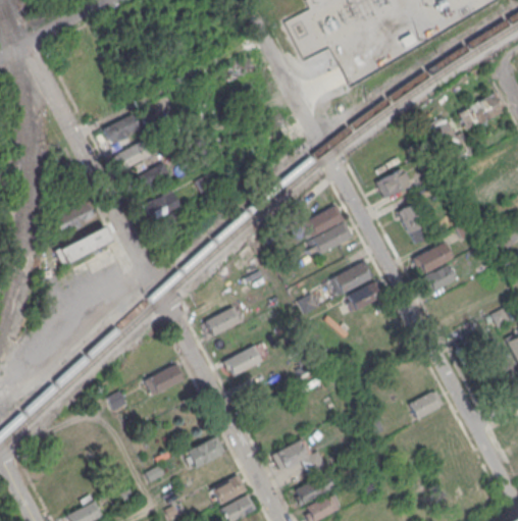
[(469,107),(495,94),(504,111),(478,124),(469,107)]
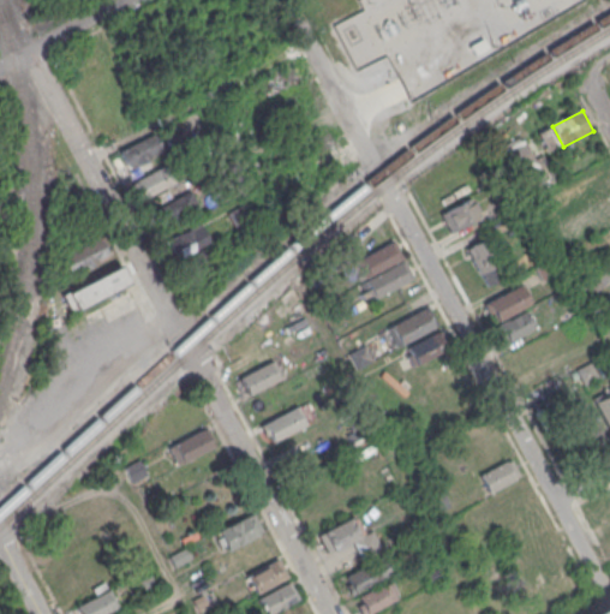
[(124,153),(157,133),(167,150),(132,170),(124,153)]
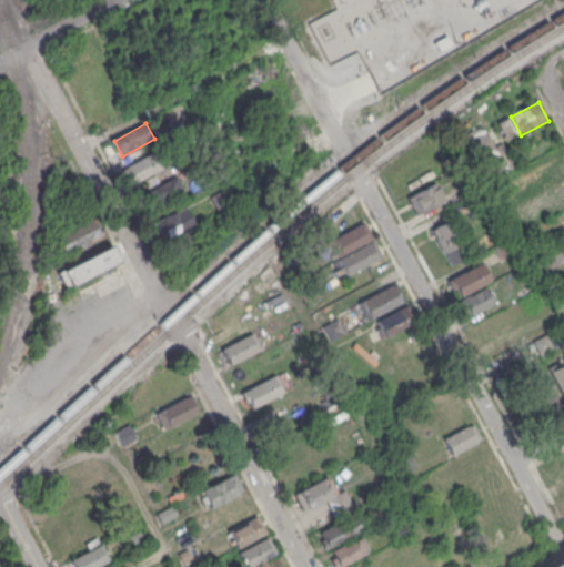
[(494,183),(514,171),(491,130),(470,141),(494,183)]
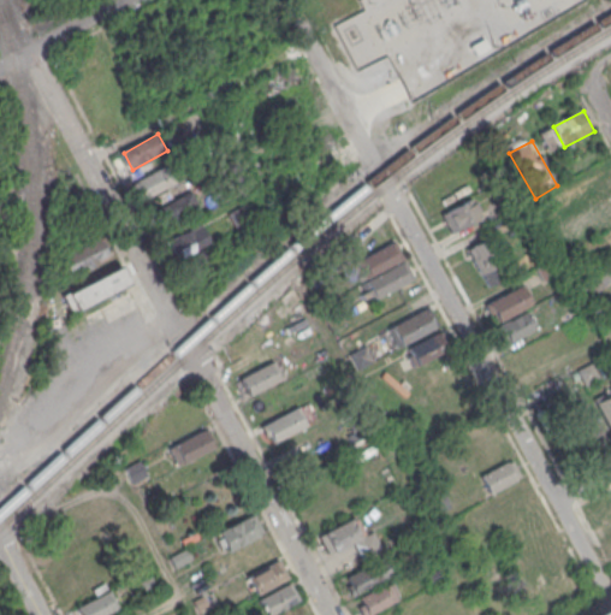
[(146,200),(137,183),(168,166),(178,183),(146,200)]
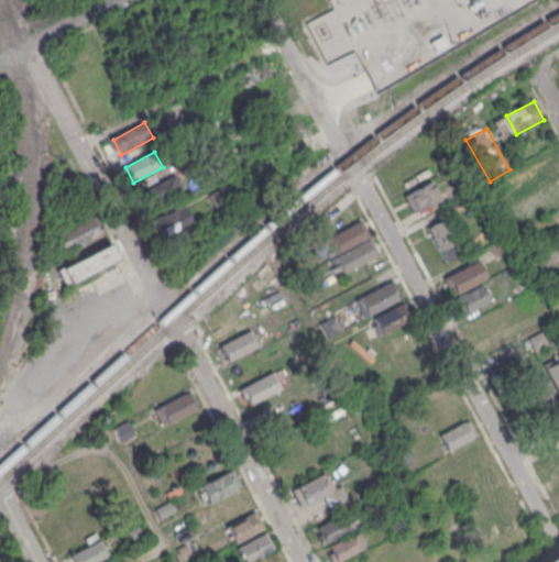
[(186,189),(178,175),(144,193),(152,208),(186,189)]
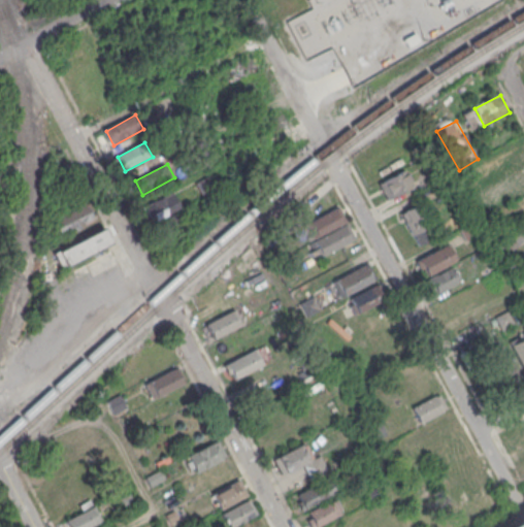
[(391,199),(382,184),(405,170),(415,186),(391,199)]
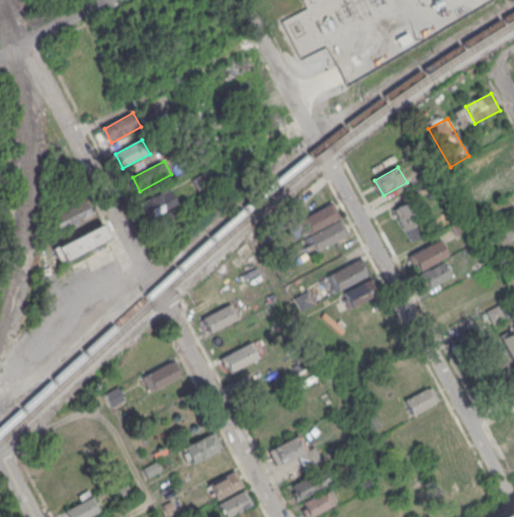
[(172,189),(180,204),(152,220),(144,203),(172,189)]
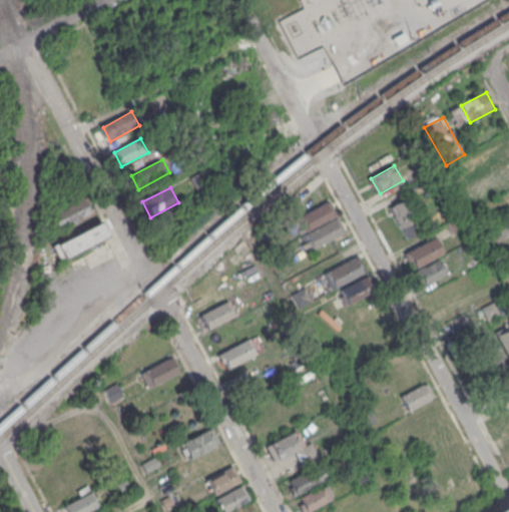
[(305,202),(298,195),(290,203),(297,210),(305,202)]
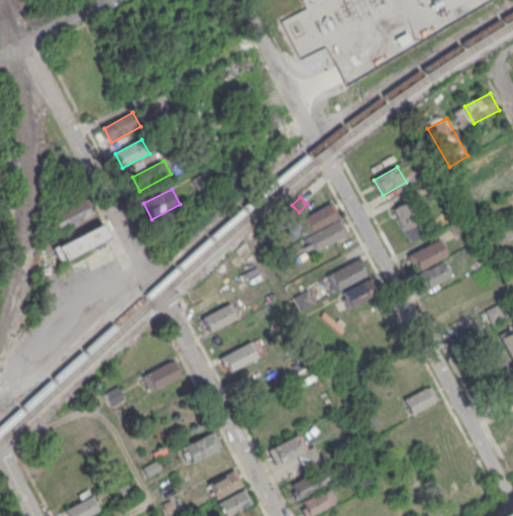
[(92,212),(86,200),(55,216),(61,227),(92,212)]
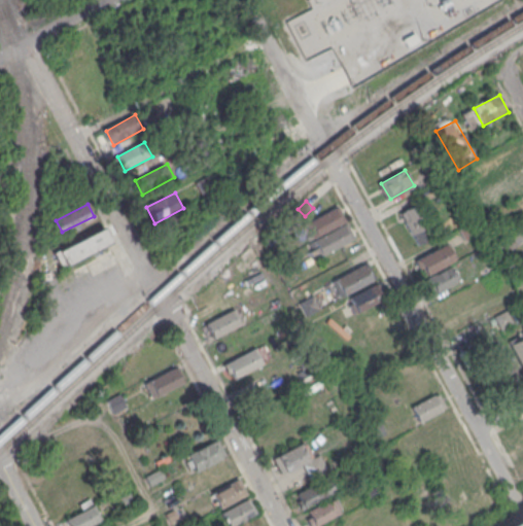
[(403,214),(420,246),(437,237),(419,205),(403,214)]
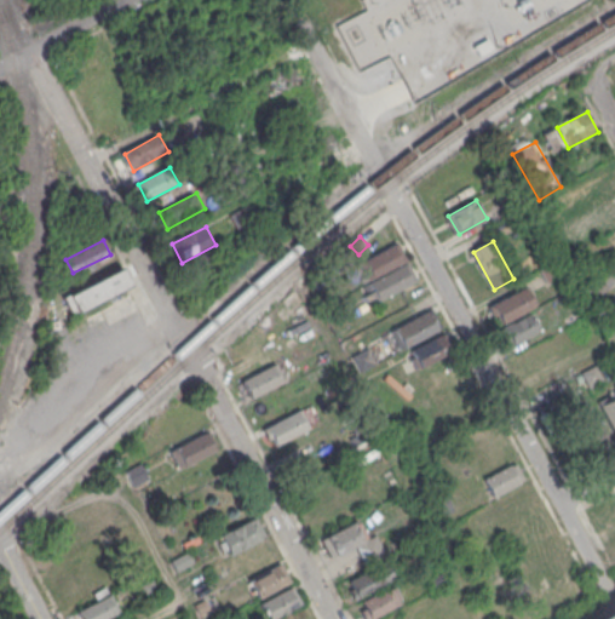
[(368,282),(360,265),(401,244),(409,261),(368,282)]
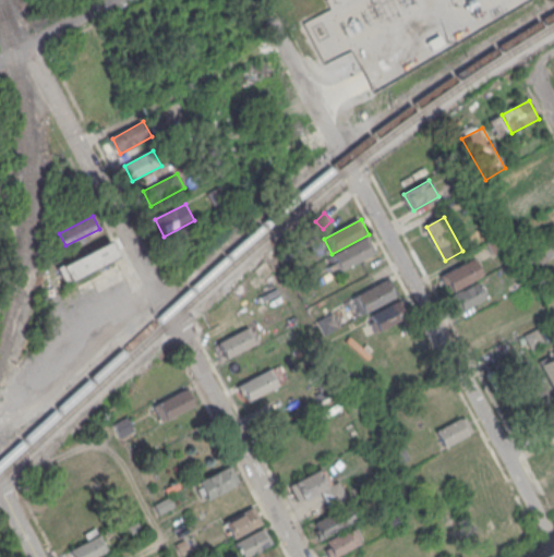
[(341,271),(334,256),(370,237),(378,253),(341,271)]
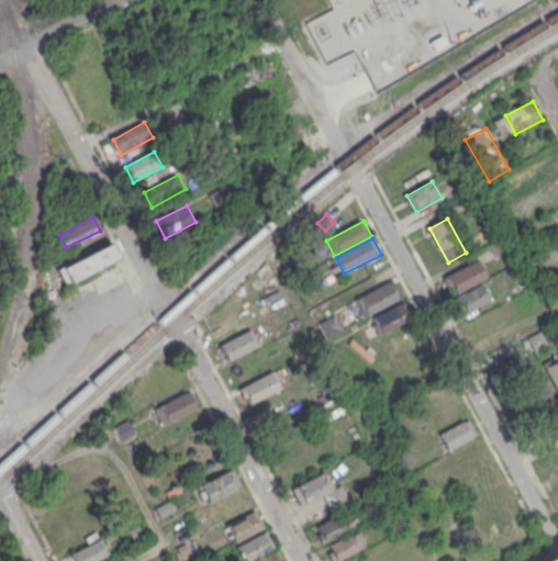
[(512,250),(505,238),(492,246),(499,257),(512,250)]
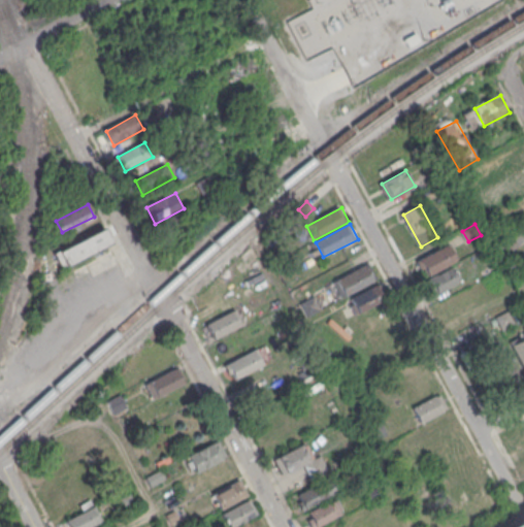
[(111,242),(104,229),(59,254),(66,267),(111,242)]
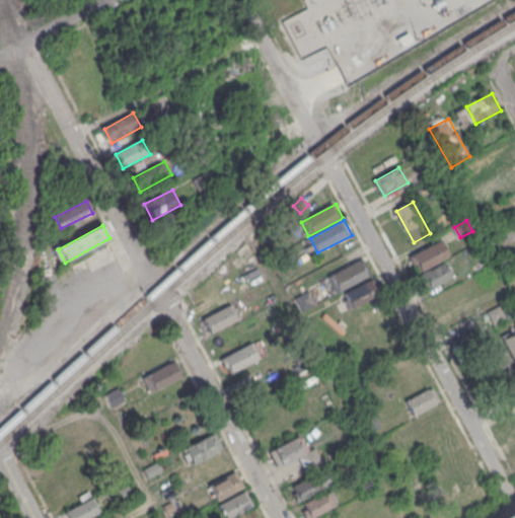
[(497,249),(490,237),(505,230),(511,242),(497,249)]
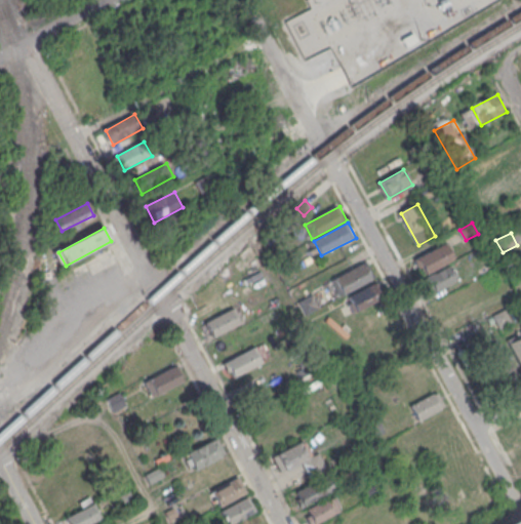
[(417,259),(427,275),(453,260),(445,244),(417,259)]
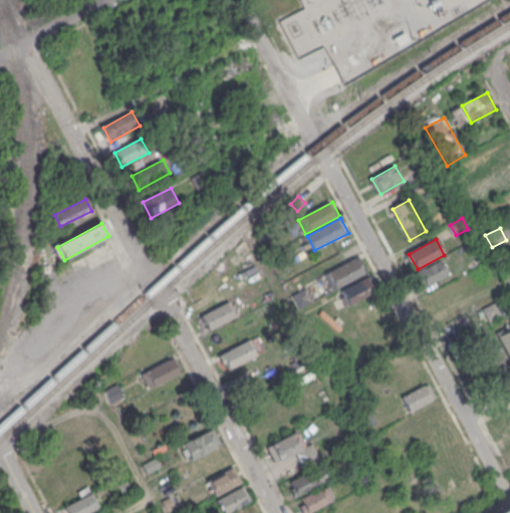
[(334,289),(326,275),(357,259),(365,273),(334,289)]
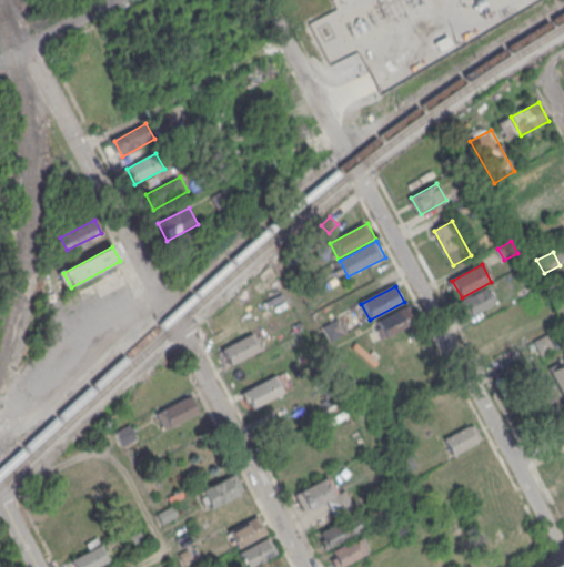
[(461,303),(470,320),(501,303),(492,286),(461,303)]
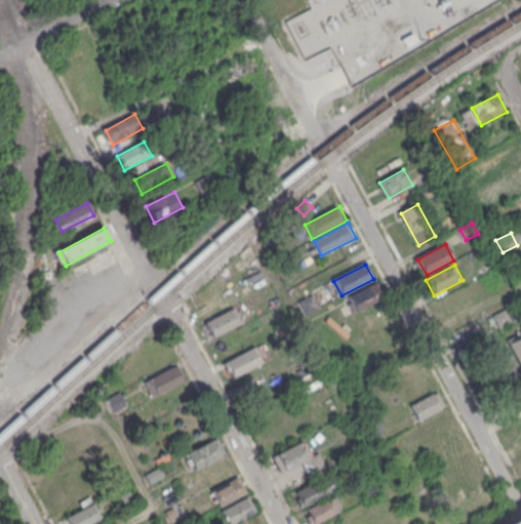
[(351,297),(359,313),(384,300),(375,284),(351,297)]
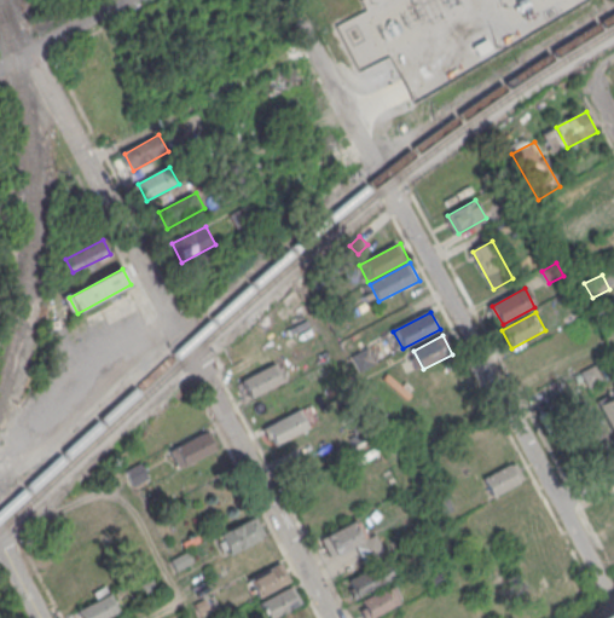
[(363,370),(355,356),(370,348),(377,363),(363,370)]
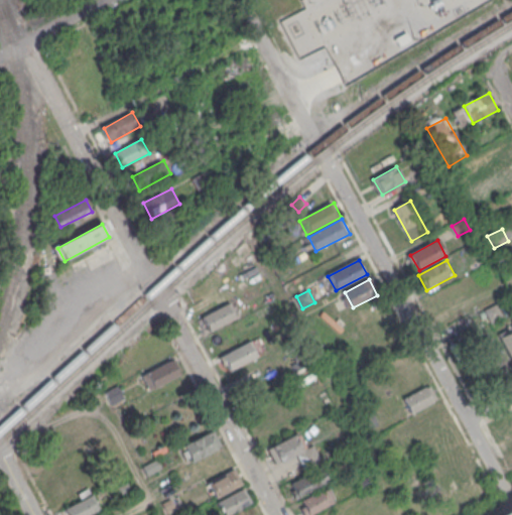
[(212,332),(204,317),(232,302),(239,316),(212,332)]
